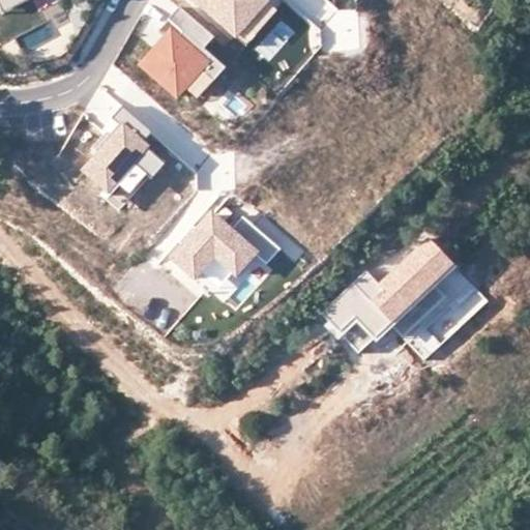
[(0,0),(0,8),(1,11),(23,0),(0,0)]
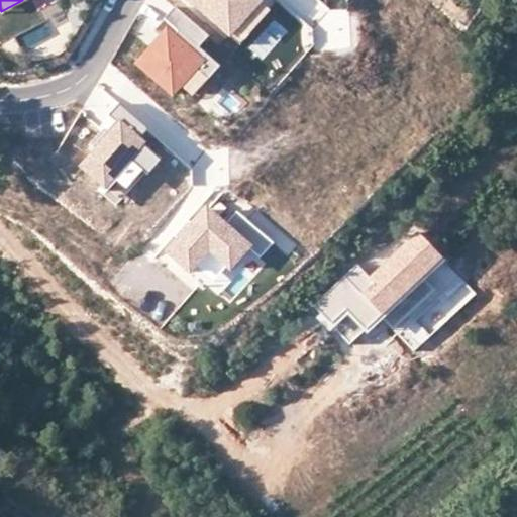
[(36,0),(22,0),(1,11),(4,17),(36,0)]
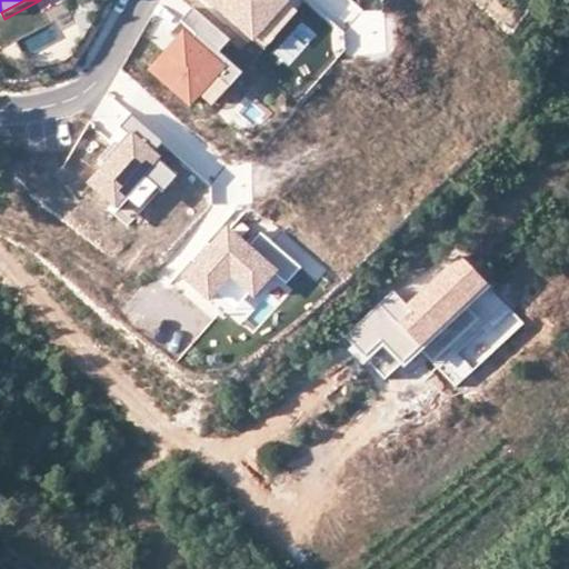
[(196,0),(259,55),(296,12),(281,0),(196,0)]
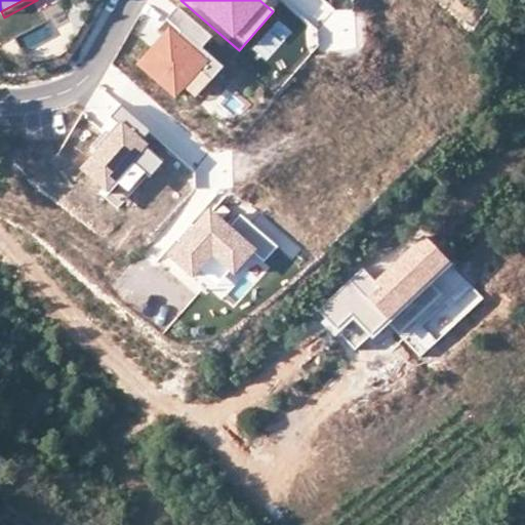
[(216,45),(179,12),(168,26),(184,40),(180,43),(172,36),(139,73),(178,108),(203,80),(214,90),(228,76),(206,57),(216,45)]
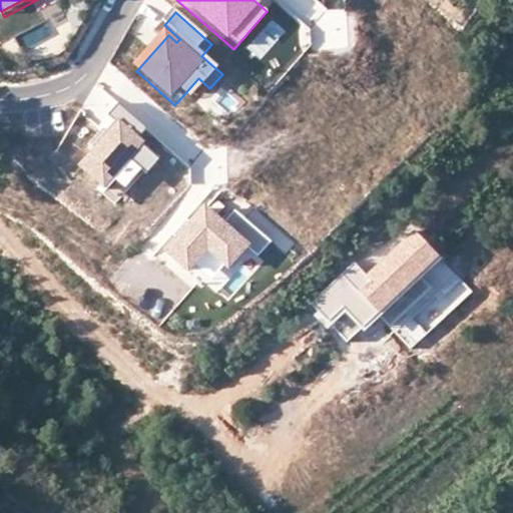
[(146,128),(119,105),(97,130),(104,136),(91,151),(96,155),(84,169),(107,188),(102,194),(116,207),(158,159),(136,139),(146,128)]
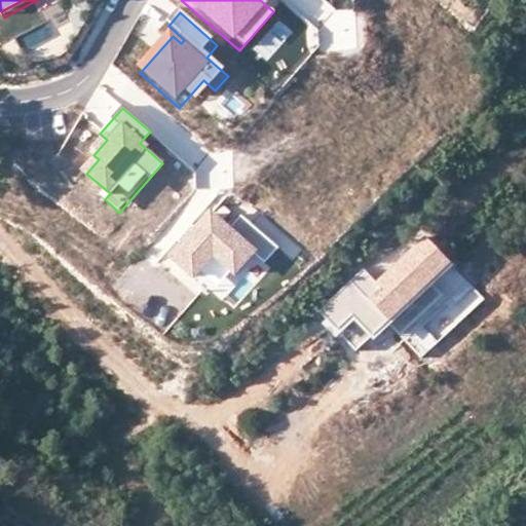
[(226,229),(207,213),(167,258),(190,277),(213,252),(231,268),(247,250),(261,262),(273,247),(238,216),(226,229)]
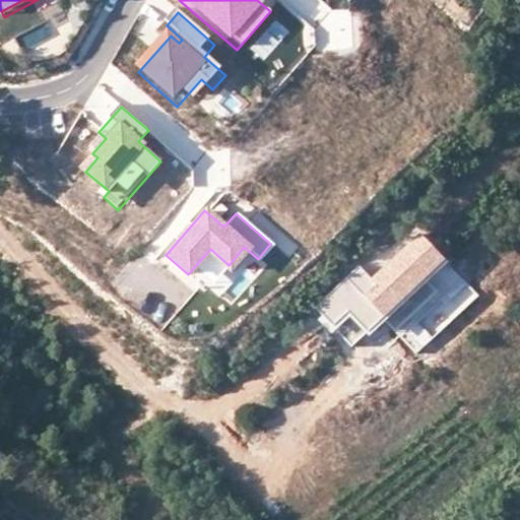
[(368,336),(446,262),(419,234),(371,278),(360,266),(315,308),(335,329),(349,317),(368,336)]
